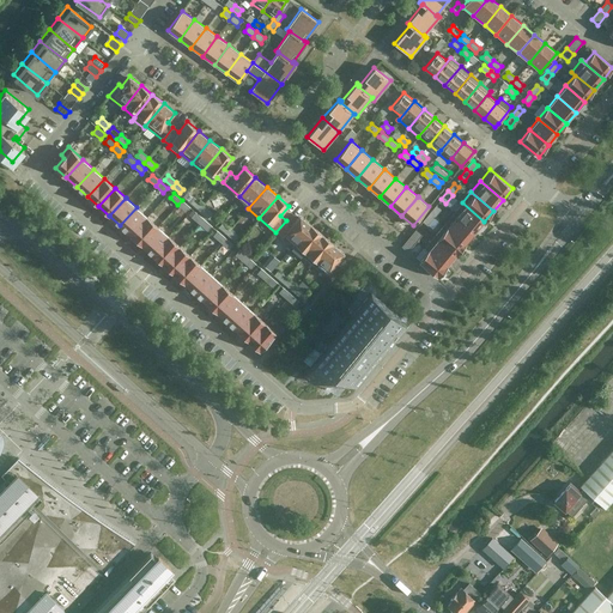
[(194,198),(190,202),(199,210),(204,205),(194,198)]
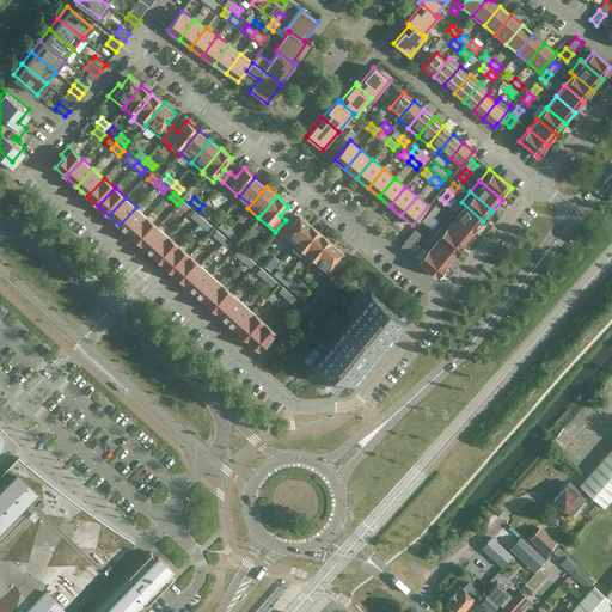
[(189,207),(182,200),(177,204),(185,212),(189,207)]
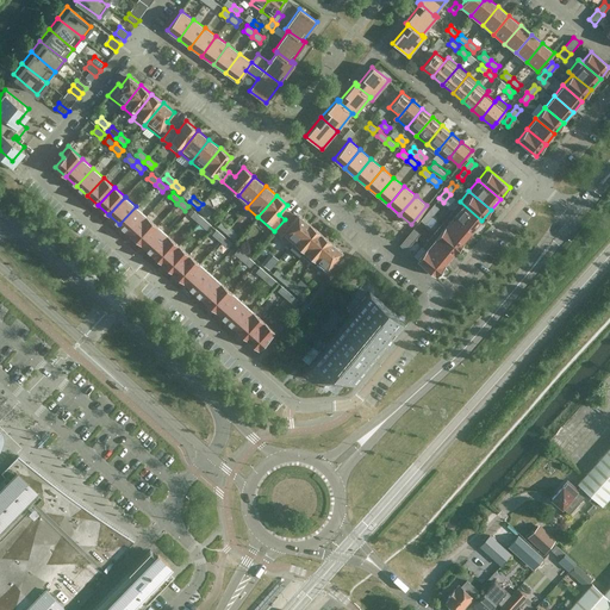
[(481,221),(460,201),(450,213),(473,231),(481,221)]
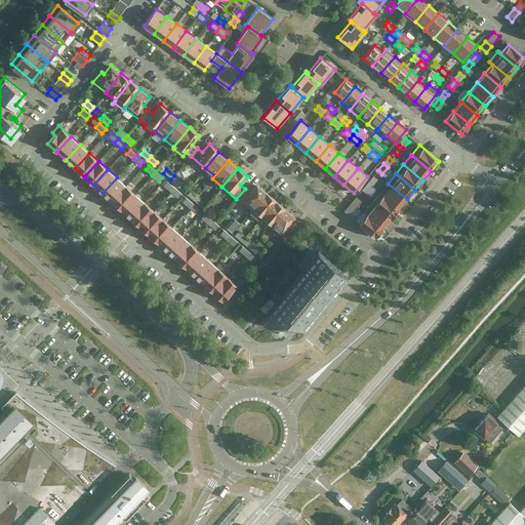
[(182,183),(174,175),(170,179),(178,187),(182,183)]
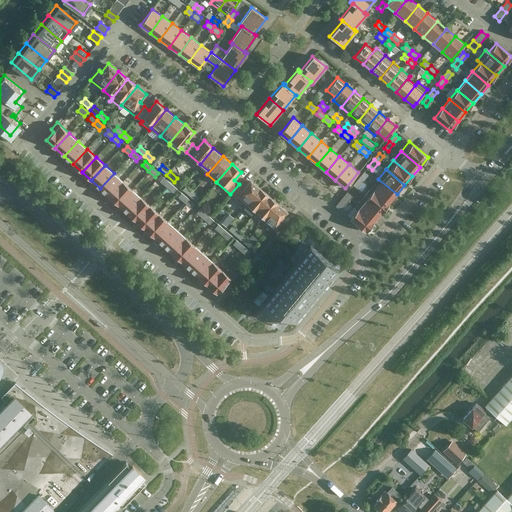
[(364,171),(358,178),(363,181),(368,175),(364,171)]
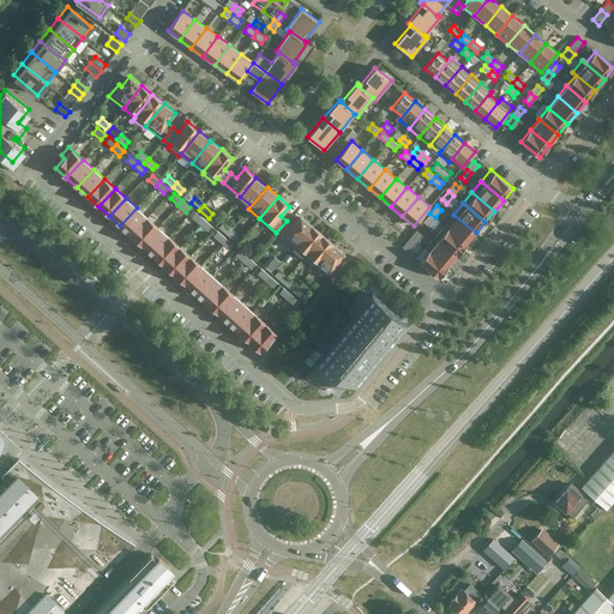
[(131,235),(148,217),(137,208),(120,226),(131,235)]
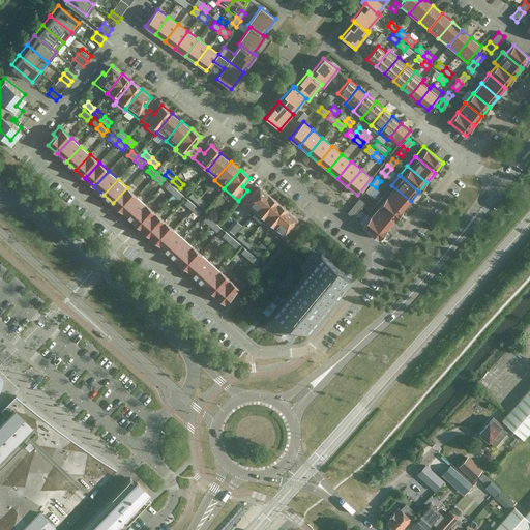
[(172,194),(176,189),(169,183),(166,187),(172,194)]
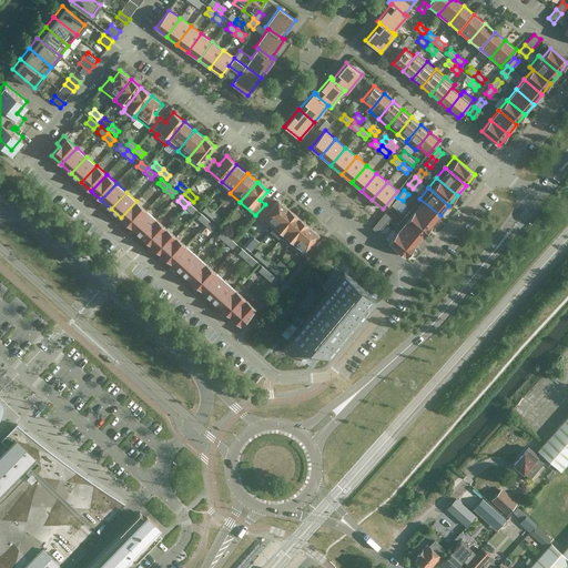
[(396,209),(403,201),(397,198),(392,205),(396,209)]
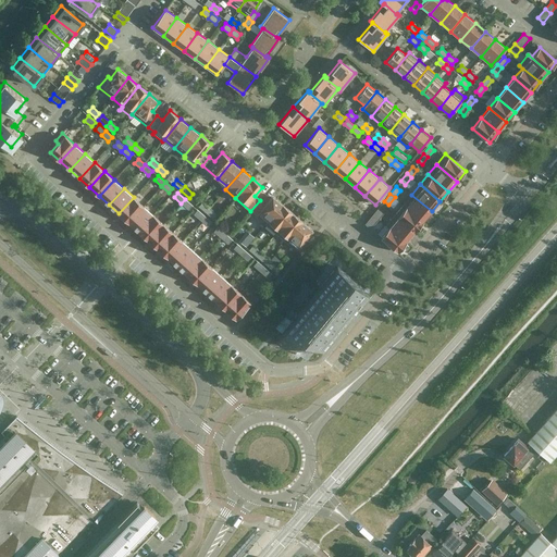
[(432,211),(411,195),(413,198),(406,207),(423,221),(432,211)]
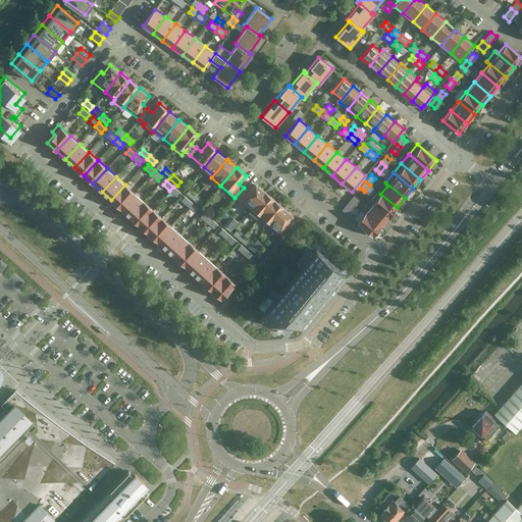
[(248,192),(244,188),(235,198),(249,210),(265,192),(255,184),(248,192)]
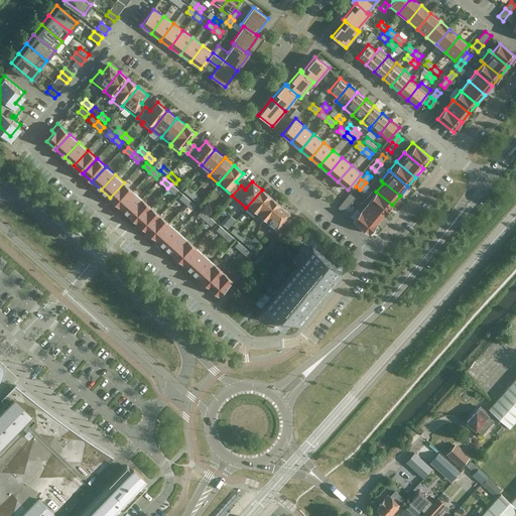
[(119,207),(133,190),(124,182),(110,198),(119,207)]
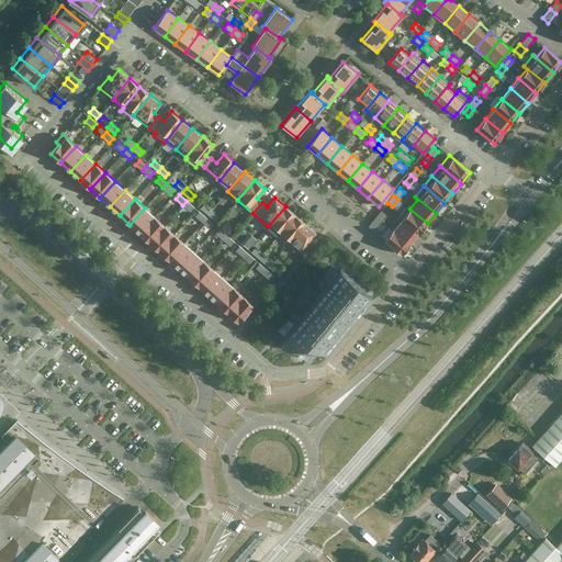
[(193,206),(187,201),(182,205),(190,211),(193,206)]
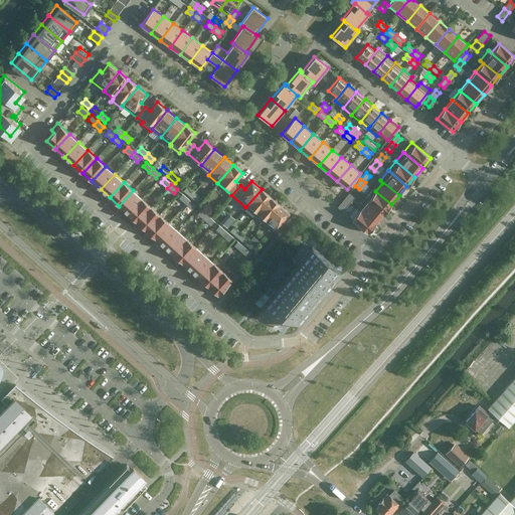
[(187,187),(184,191),(190,196),(193,192),(187,187)]
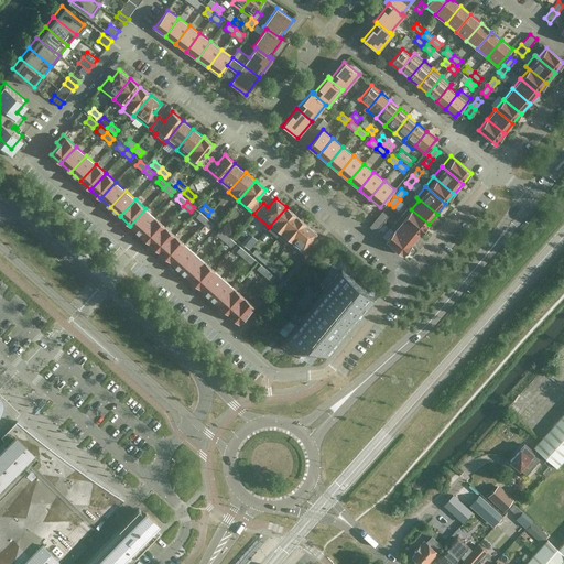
[(286,207),(269,227),(279,236),(296,216),(286,207)]
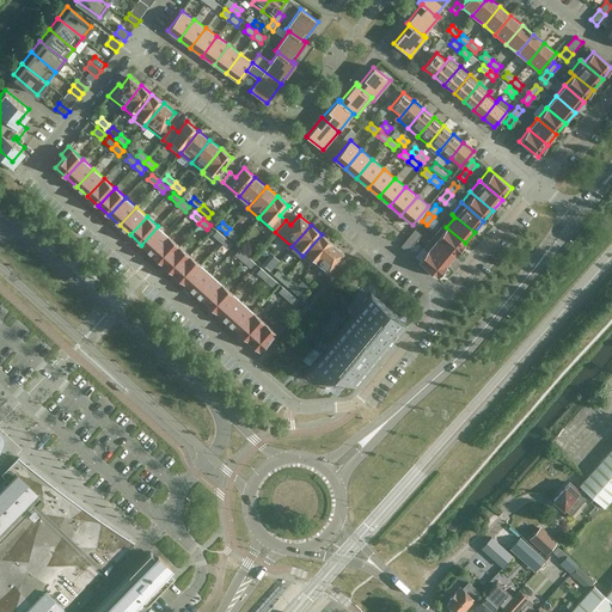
[(465,243),(446,227),(442,225),(434,236),(456,255),(465,243)]
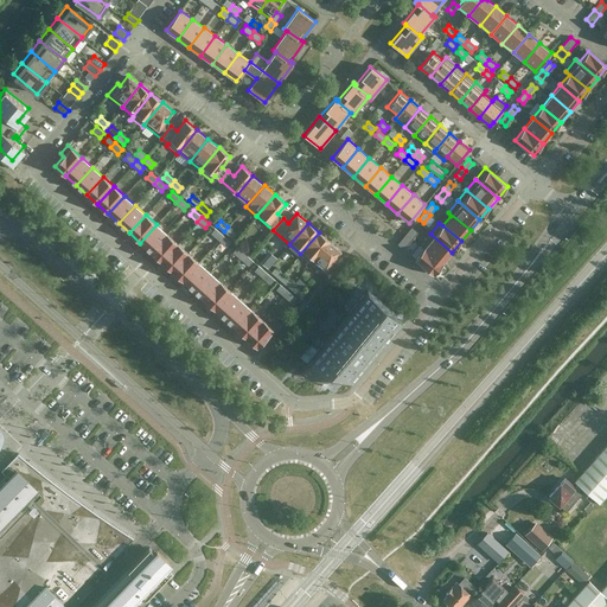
[(151,253),(167,234),(157,224),(140,243),(151,253)]
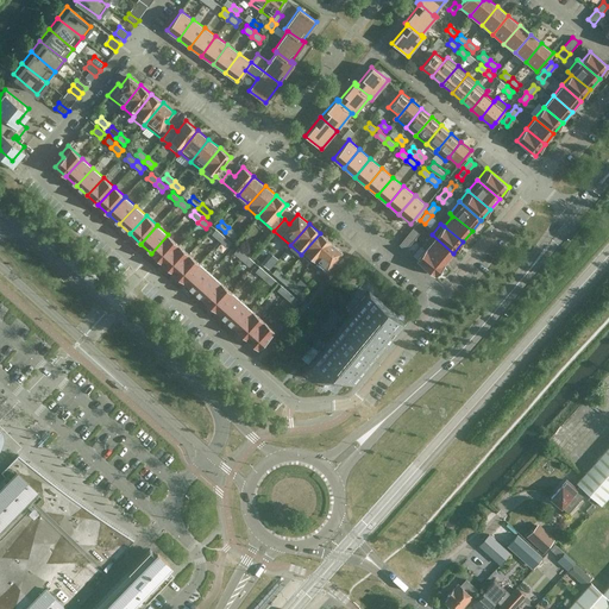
[(237,234),(228,227),(225,232),(232,239),(237,234)]
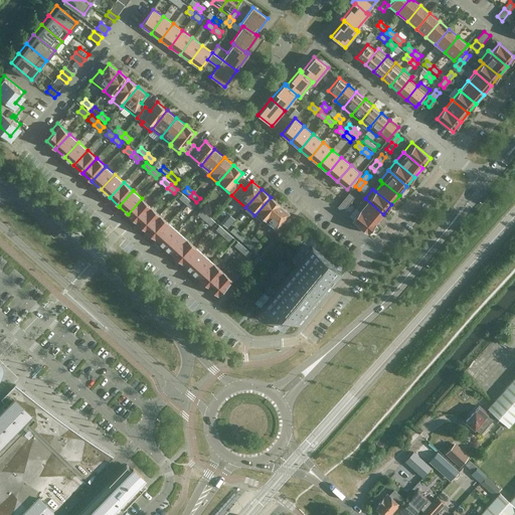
[(350,192),(345,197),(350,202),(355,196),(350,192)]
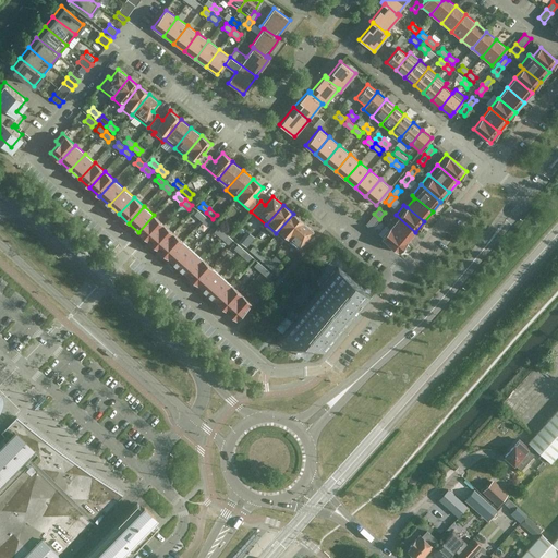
[(194,215),(201,220),(205,216),(198,210),(194,215)]
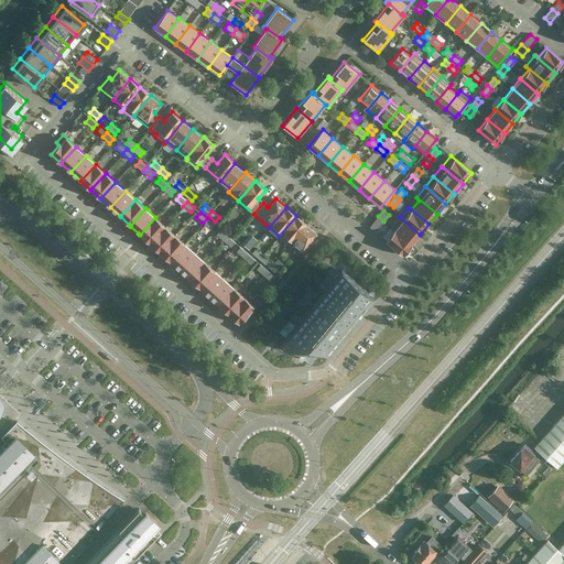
[(296,216),(279,236),(290,245),(306,224),(296,216)]
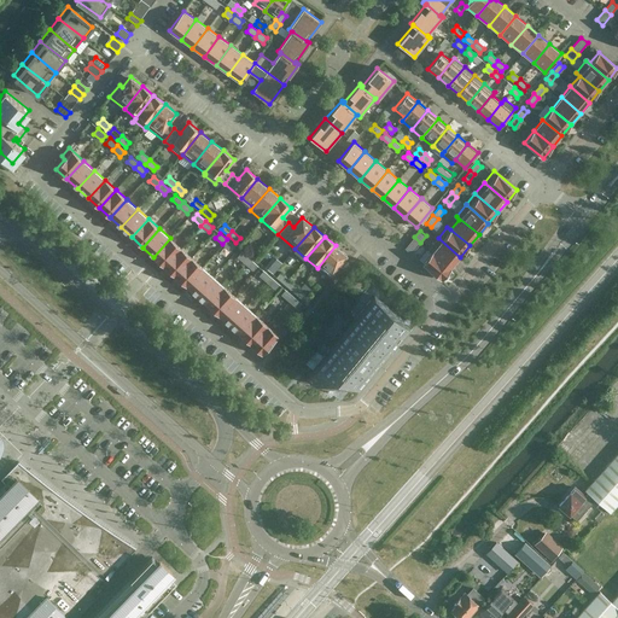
[(410,254),(420,243),(414,237),(404,249),(410,254)]
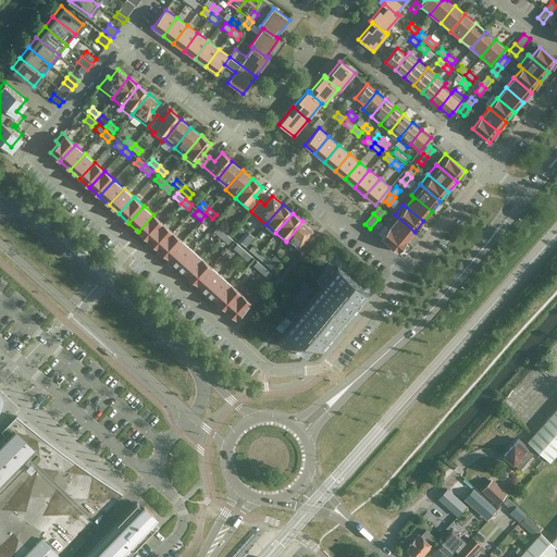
[(148,240),(163,223),(153,214),(138,232),(148,240)]
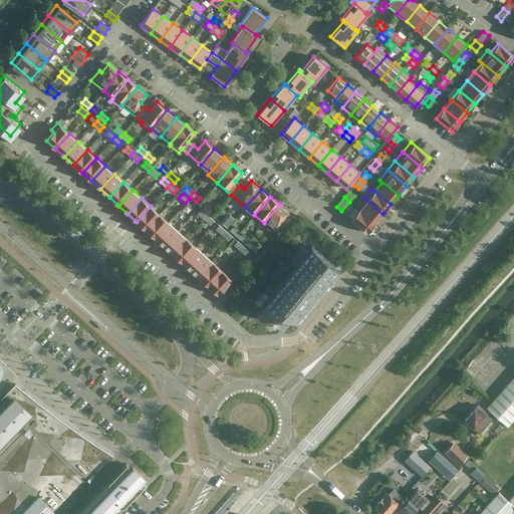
[(382,214),(364,198),(356,207),(375,223),(382,214)]
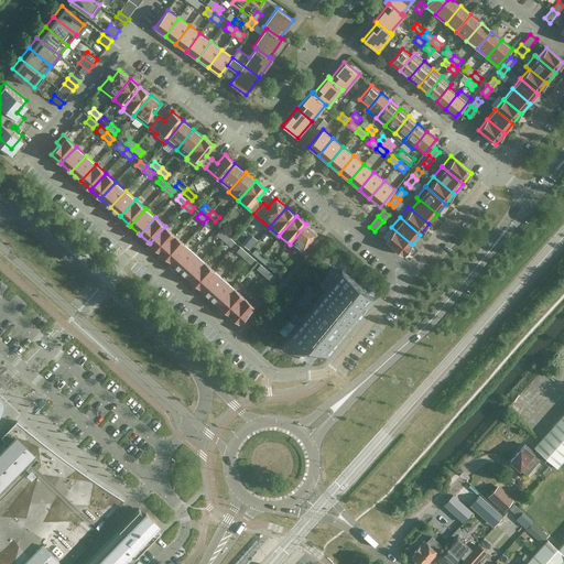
[(215,225),(207,218),(203,223),(210,229),(215,225)]
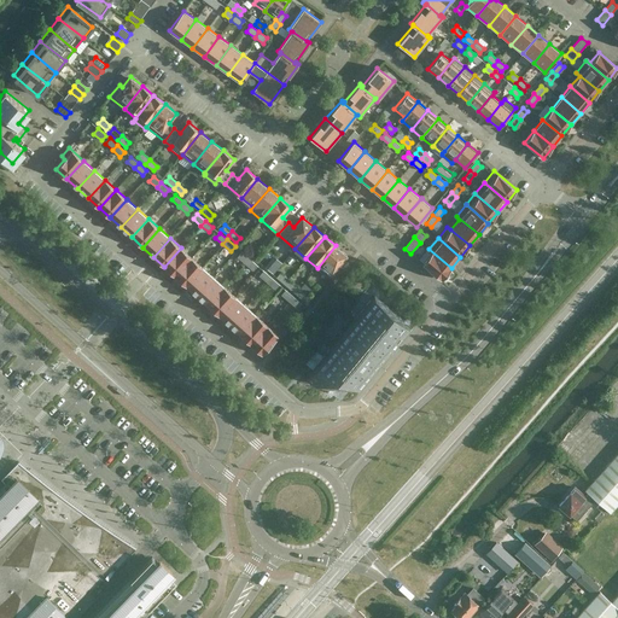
[(336,245),(318,268),(332,280),(343,268),(339,266),(348,256),(336,245)]
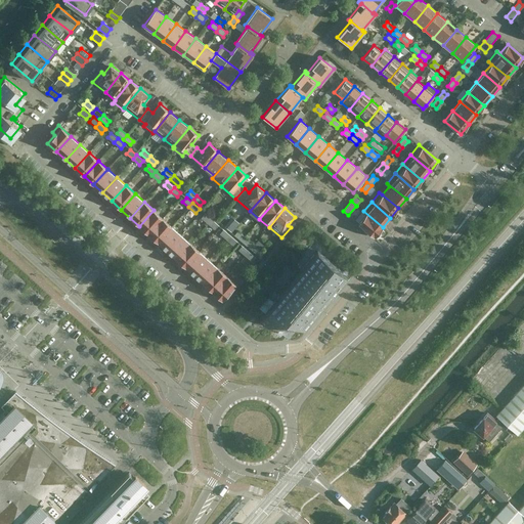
[(148,234),(163,218),(154,210),(139,226),(148,234)]
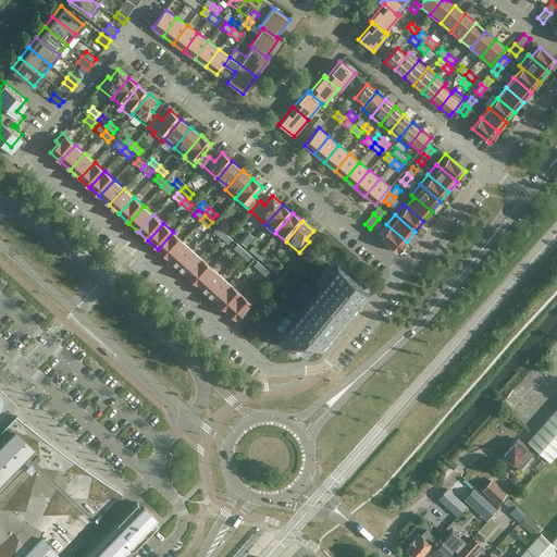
[(407,242),(386,224),(386,225),(388,227),(381,237),(398,252),(407,242)]
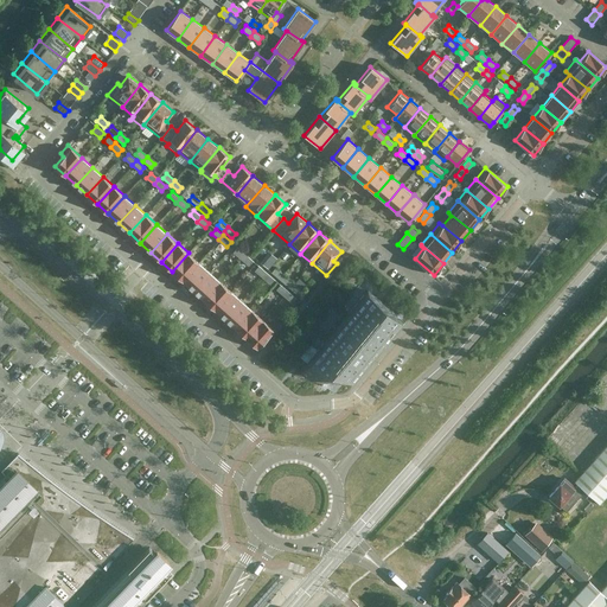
[(234,253),(241,259),(246,254),(237,248),(234,253)]
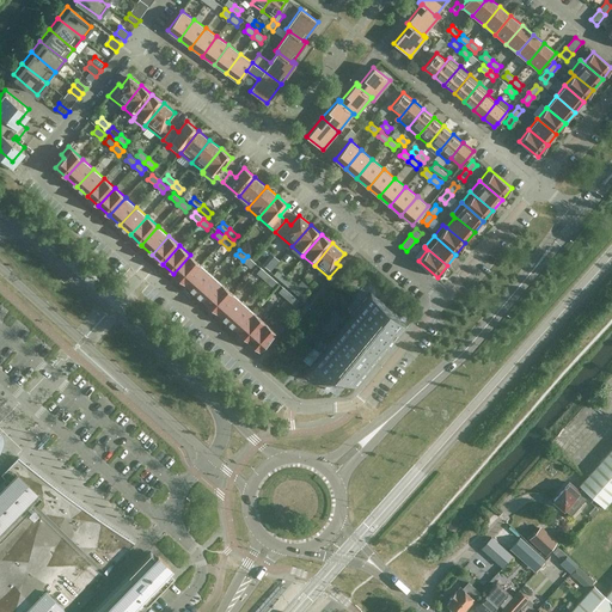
[(184,283),(201,264),(190,255),(173,274),(184,283)]
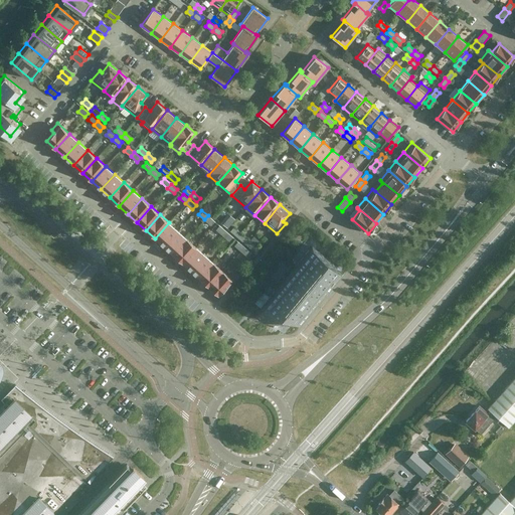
[(214,221),(208,215),(204,219),(211,225),(214,221)]
